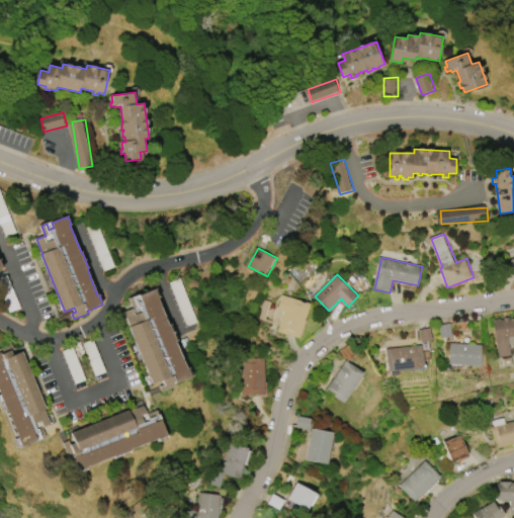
[(157,288),(160,297),(159,298),(169,325),(171,325),(177,341),(176,341),(187,368),(188,368),(191,377),(176,383),(177,386),(163,392),(161,386),(165,384),(163,379),(154,383),(131,327),(132,326),(125,312),(135,309),(131,298),(136,296),(138,303),(143,300),(141,295),(157,288)]
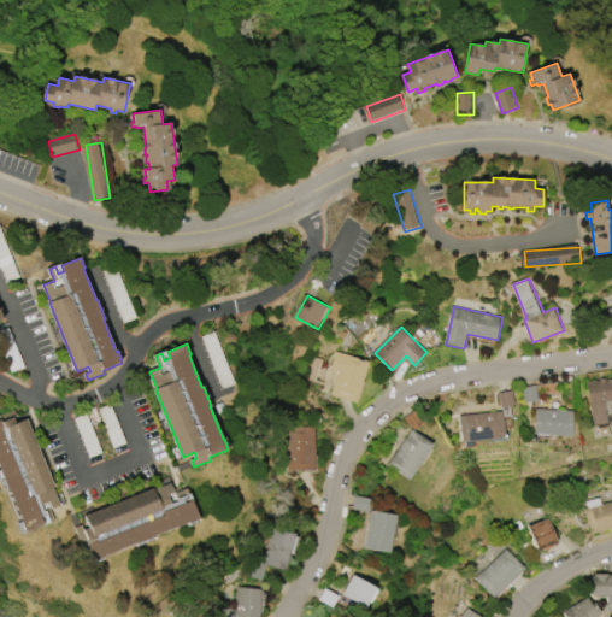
[(358,403),(334,394),(341,371),(333,369),(339,351),(371,362),(358,403)]
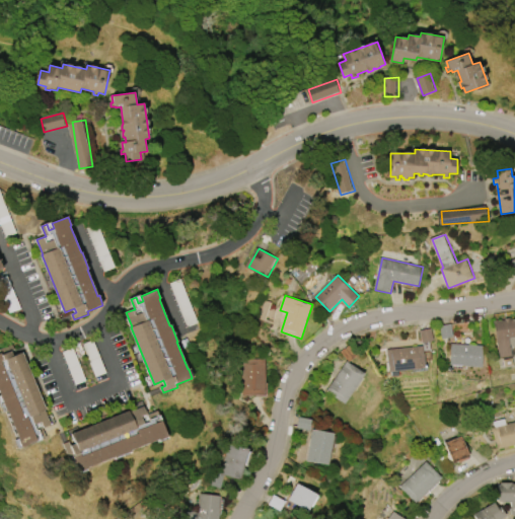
[(500,357),(496,321),(514,319),(514,347),(513,347),(514,355),(500,357)]
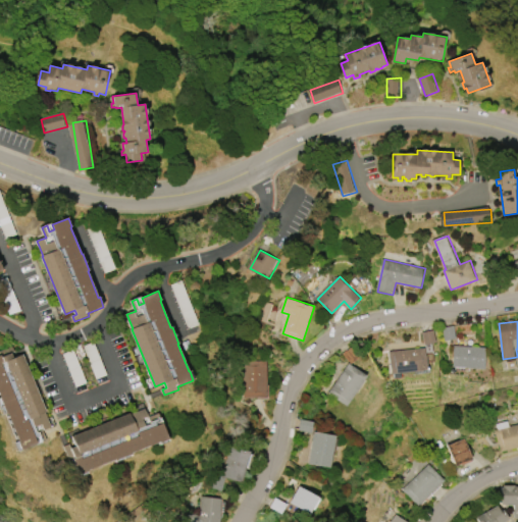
[(437,342),(435,330),(423,332),(425,344),(437,342)]
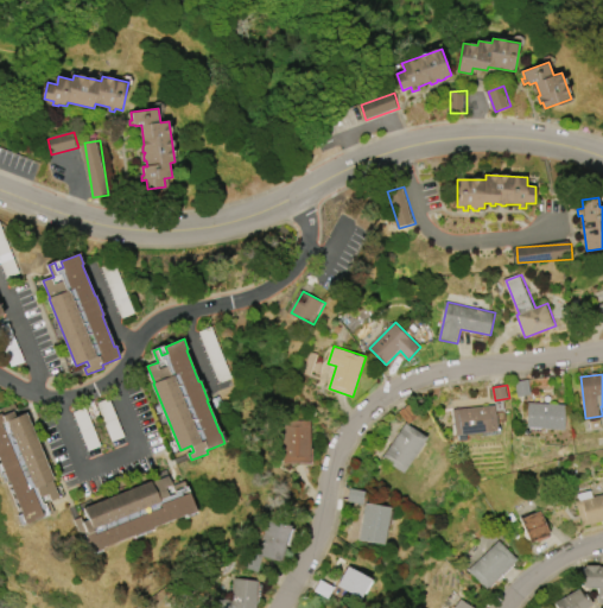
[(567,405),(566,429),(528,428),(529,403),(567,405)]
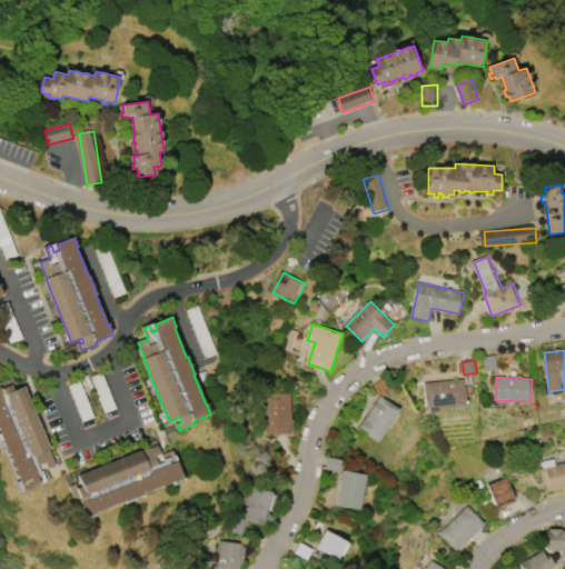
[(23,490),(20,481),(21,480),(9,451),(8,451),(1,433),(2,432),(0,427),(0,387),(2,387),(0,383),(16,378),(18,383),(13,386),(16,390),(27,386),(52,449),(51,449),(57,466),(48,469),(52,480),(48,482),(45,475),(39,477),(41,483),(23,490)]
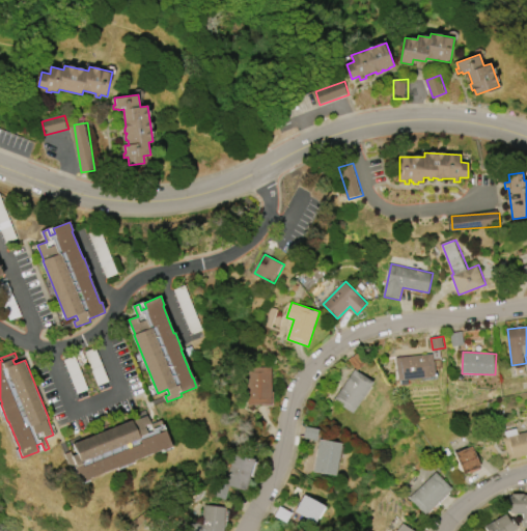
[(399,381),(397,358),(435,354),(437,376),(399,381)]
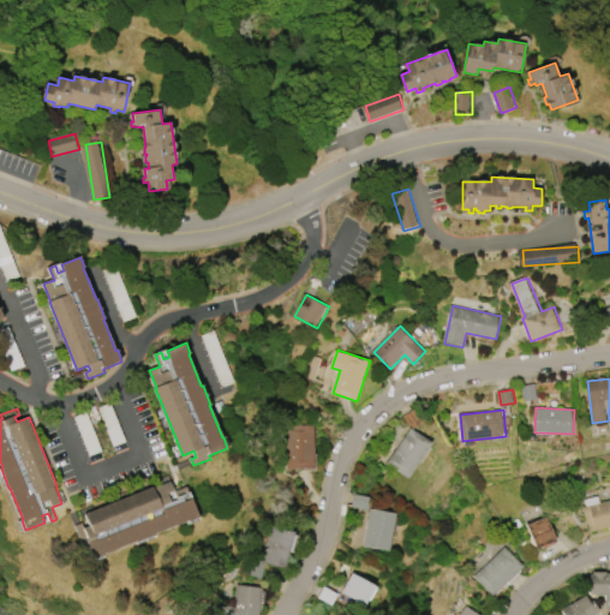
[(316,425),(316,469),(291,469),(291,424),(316,425)]
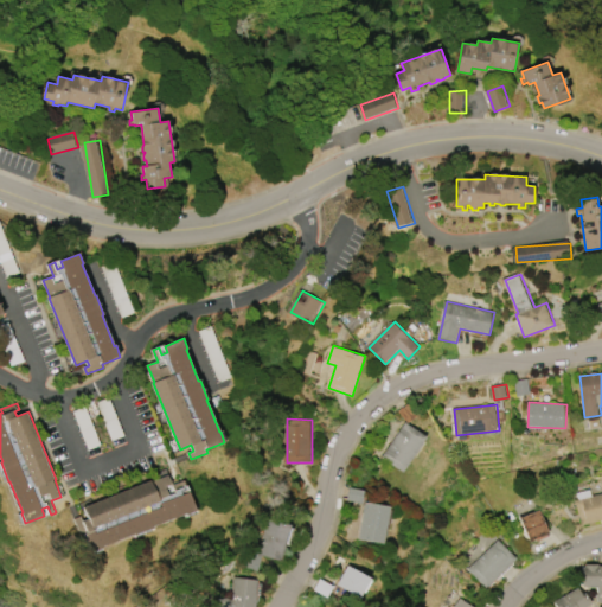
[(404,472),(383,458),(408,422),(429,438),(404,472)]
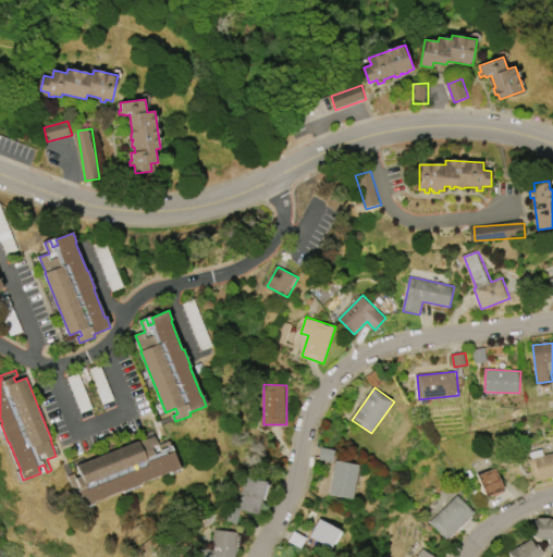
[(181,468),(171,472),(171,471),(142,483),(143,484),(124,491),(96,502),(96,503),(86,507),(80,490),(76,492),(70,477),(76,473),(77,478),(83,477),(78,466),(139,441),(140,442),(156,436),(159,445),(170,441),(172,445),(166,448),(168,454),(173,452),(181,468)]
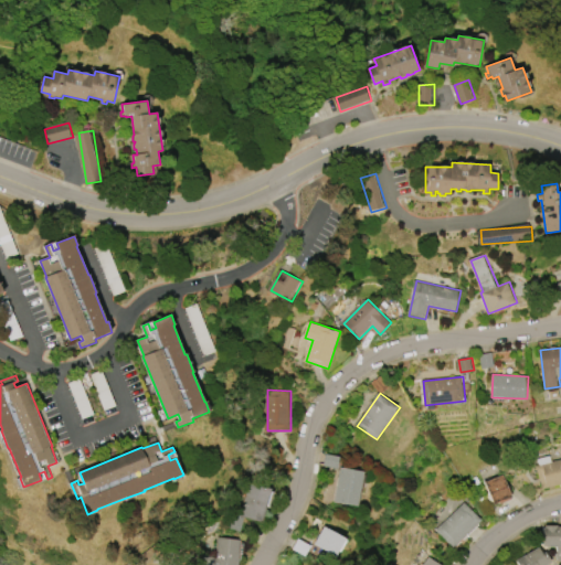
[(560,483),(543,489),(537,466),(541,465),(540,459),(552,456),(553,461),(560,459),(560,483)]
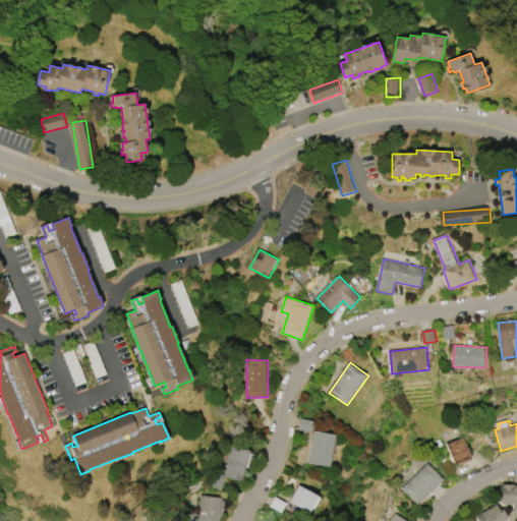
[(331,467),(309,463),(316,431),(336,435),(331,467)]
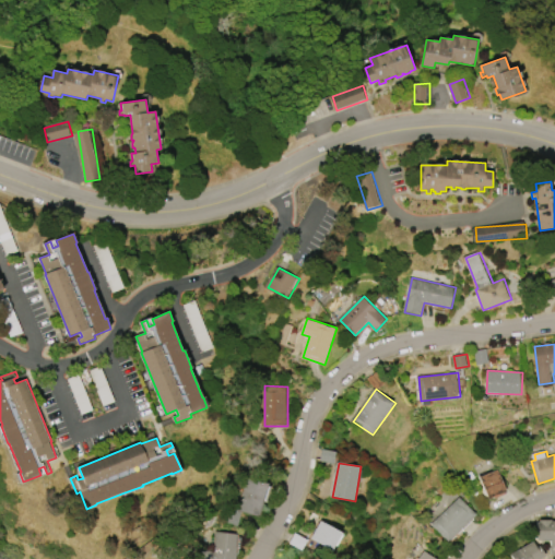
[(498,470),(508,494),(495,499),(495,497),(488,499),(480,477),(498,470)]
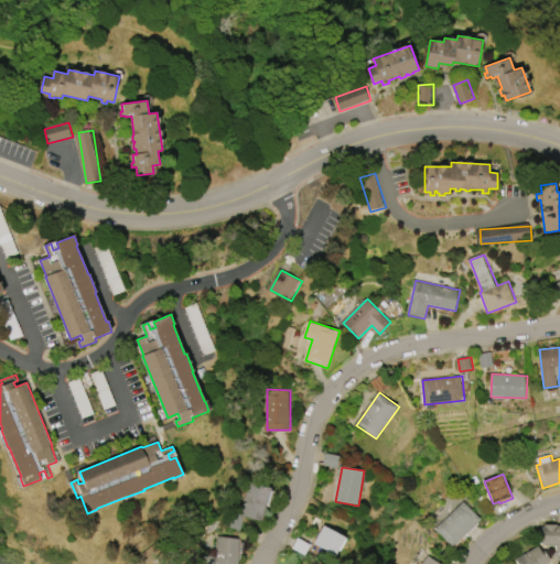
[(273,488),(264,521),(243,514),(251,481),(273,488)]
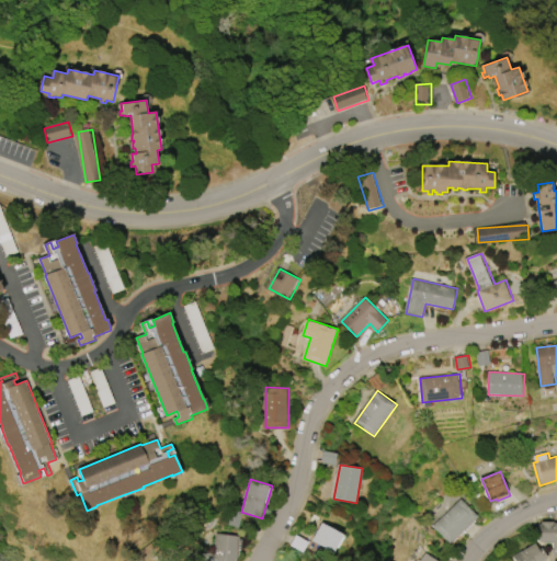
[(452,544),(434,526),(463,499),(480,516),(452,544)]
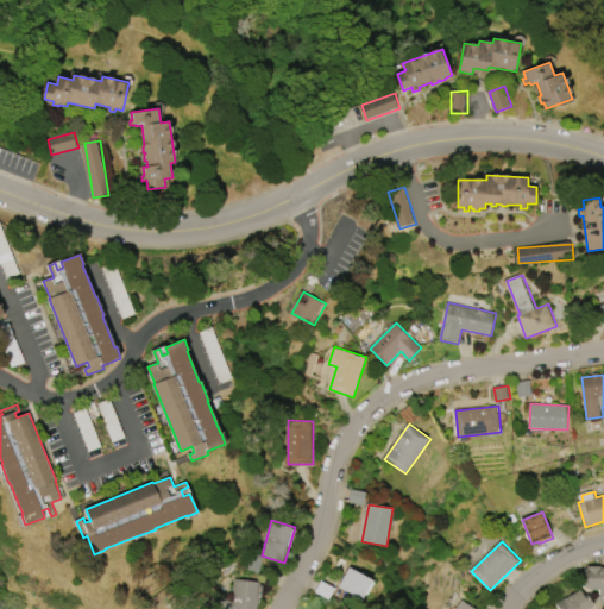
[(585,569),(589,569),(589,566),(602,566),(602,569),(603,569),(603,606),(603,588),(586,589),(585,569)]
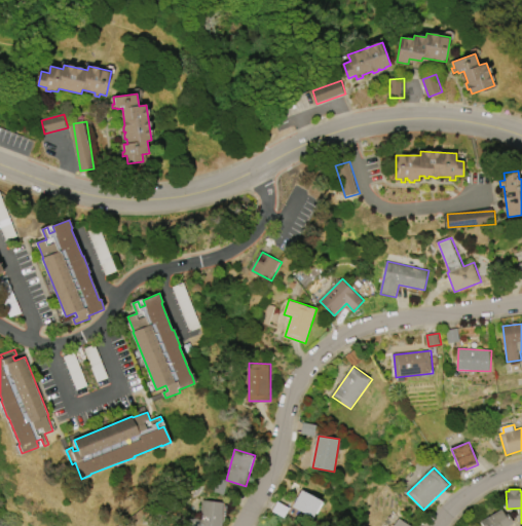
[(312,518),(292,506),(302,490),(322,501),(312,518)]
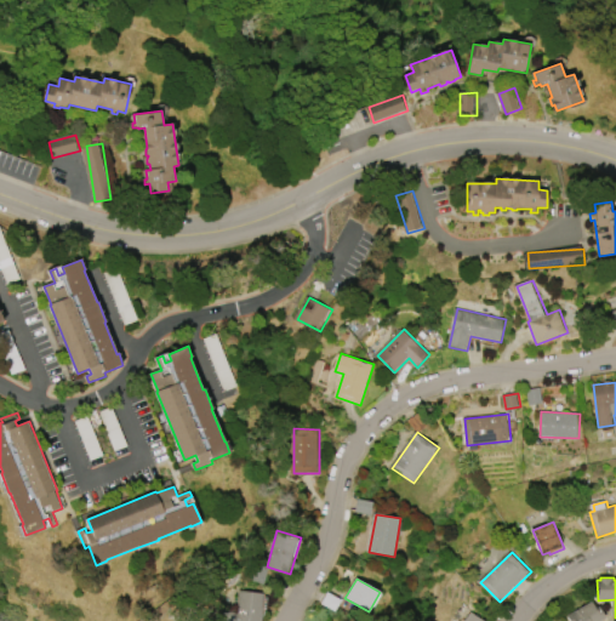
[(263,620),(227,620),(229,613),(239,614),(243,590),(267,593),(263,620)]
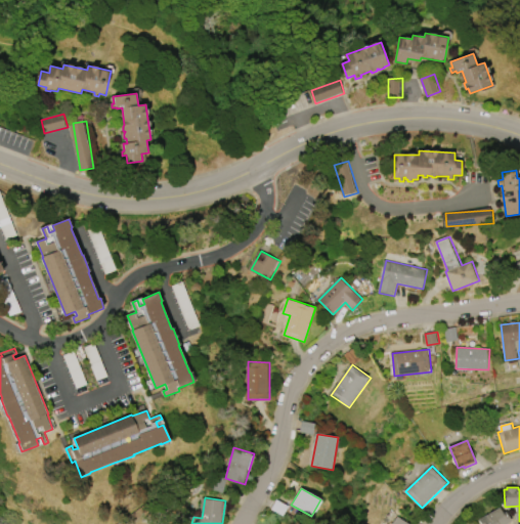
[(482,523),(480,519),(502,508),(505,514),(509,512),(514,522),(510,523),(482,523)]
